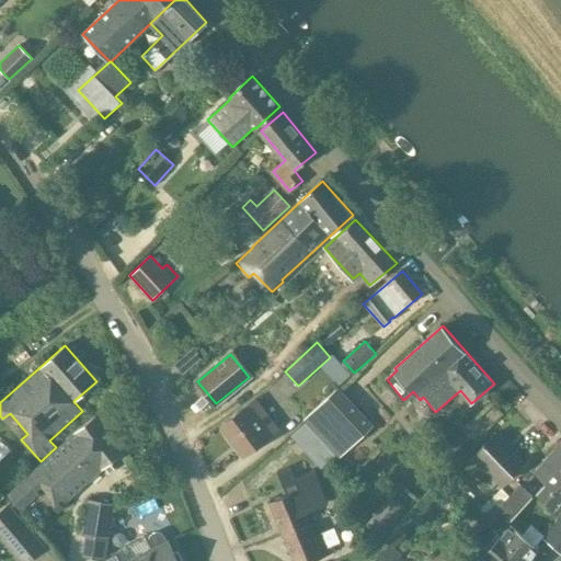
[(339,390),(302,419),(306,422),(307,421),(338,454),(339,456),(371,430),(339,390)]
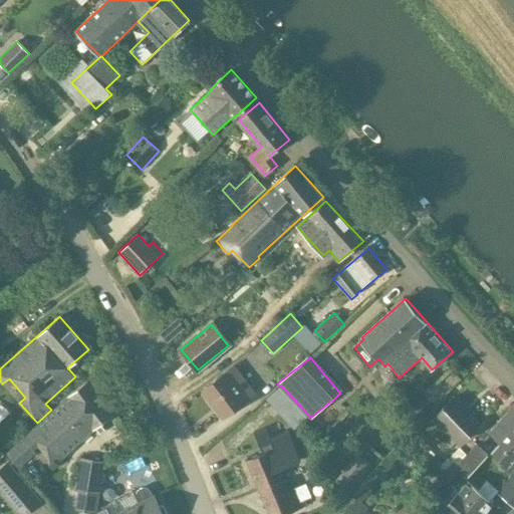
[(224,418),(255,394),(234,365),(203,390),(224,418)]
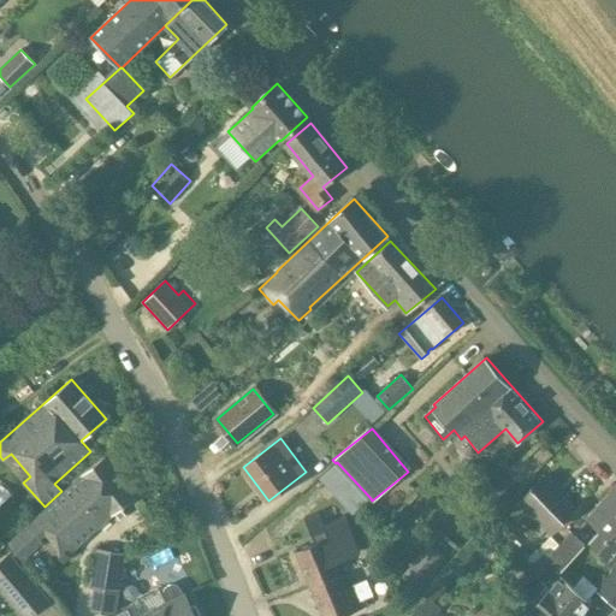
[(110,515),(113,513),(119,520),(125,516),(119,508),(136,495),(105,455),(72,484),(9,543),(17,555),(29,544),(33,548),(41,540),(43,543),(58,529),(73,550),(110,515)]
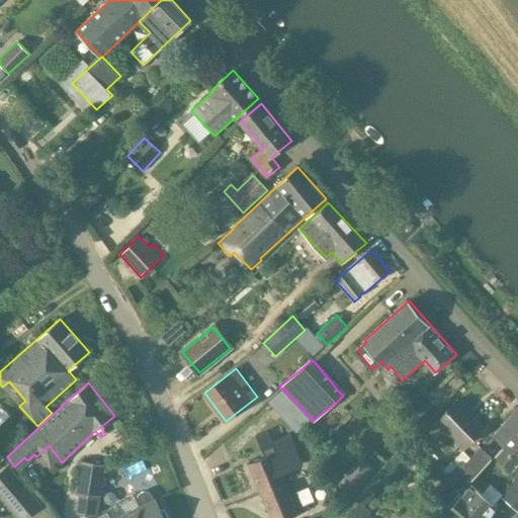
[(297,431),(312,419),(283,389),(282,390),(274,397),(293,420),(290,423),(297,431)]
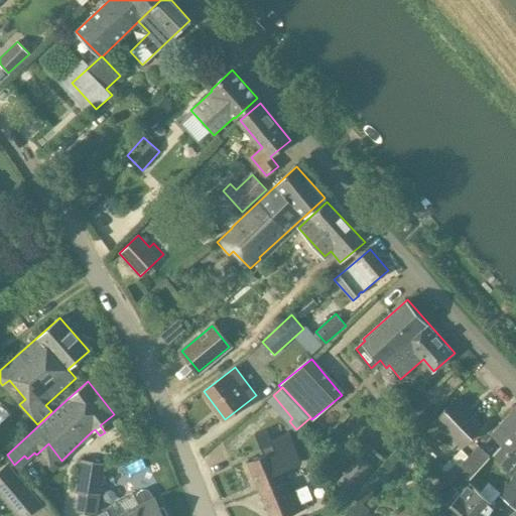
[(463,445),(484,424),(457,397),(435,418),(463,445)]
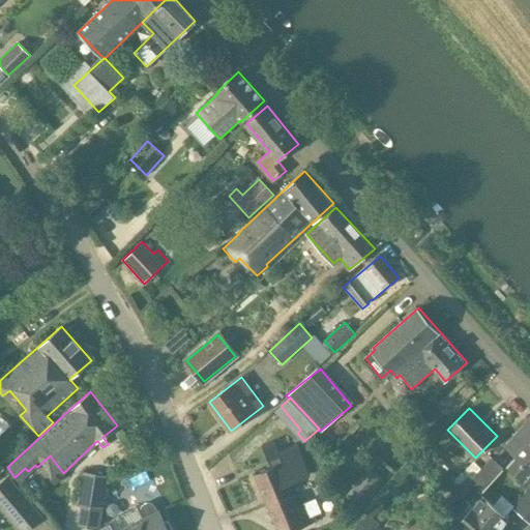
[(521,476),(518,479),(517,481),(526,489),(529,483),(529,416),(505,444),(517,455),(507,464),(521,476)]
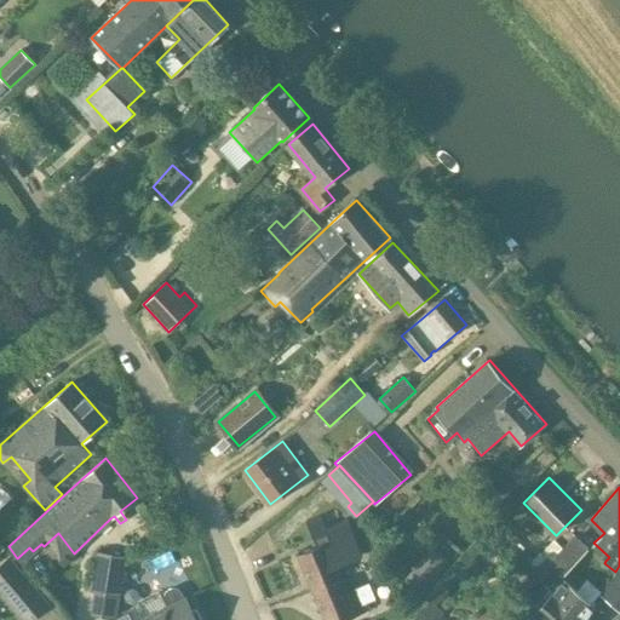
[(321,544),(298,554),(314,590),(340,578),(336,567),(362,556),(360,550),(348,520),(326,528),(321,516),(306,522),(313,538),(319,537),(321,544)]
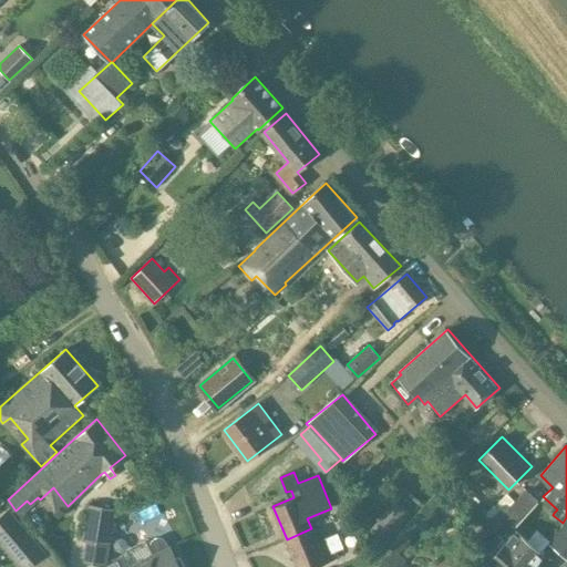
[(488,526),(502,512),(494,505),(490,509),(481,503),(472,496),(475,493),(467,486),(457,497),(482,518),(481,519),(488,526)]
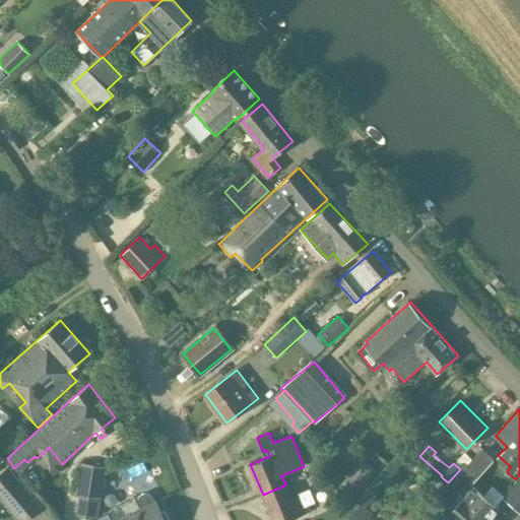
[(472,482),(494,459),(481,448),(460,471),(472,482)]
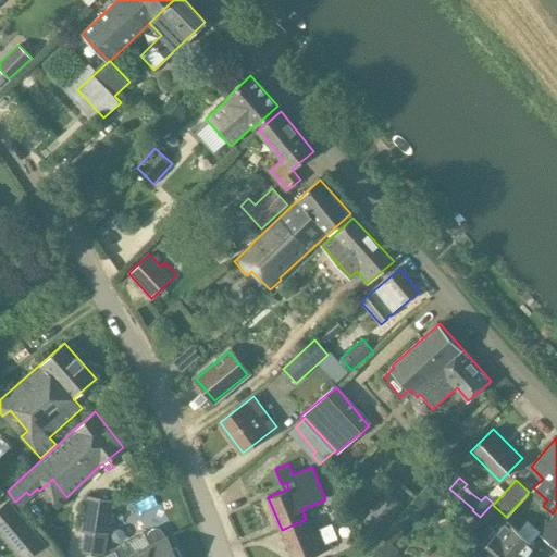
[(109,535),(114,499),(86,495),(81,531),(109,535)]
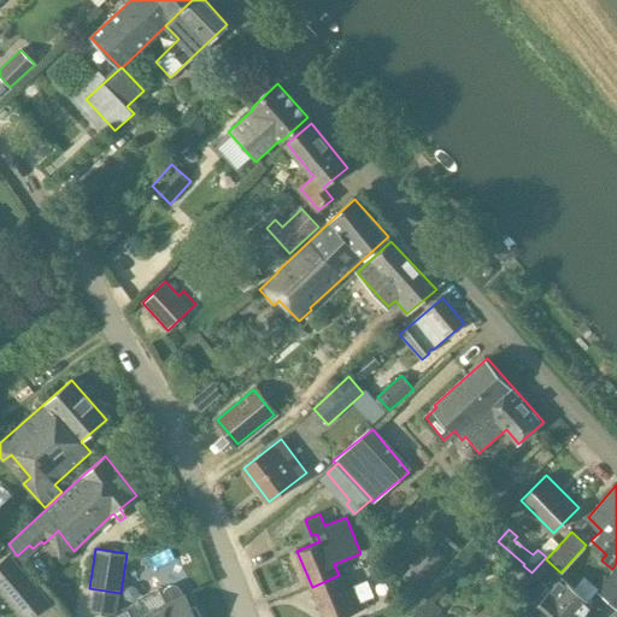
[(31,616),(50,603),(10,556),(0,563),(0,593),(21,616),(31,616)]
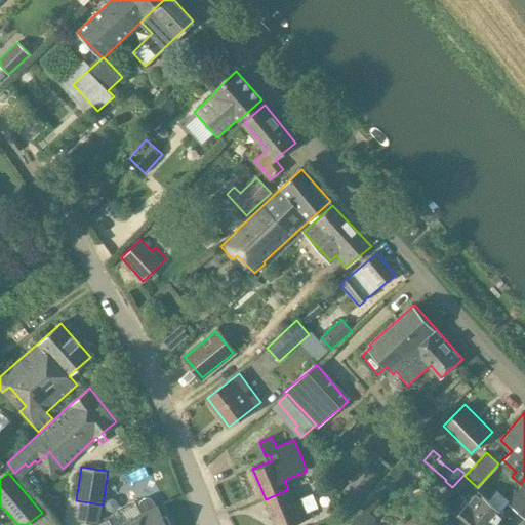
[(363,473),(346,493),(355,501),(372,481),(363,473)]
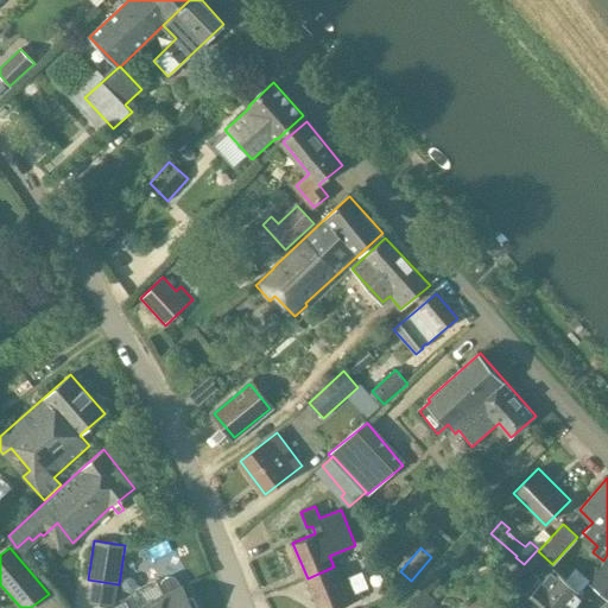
[(607,556),(602,563),(588,583),(607,601),(607,556)]
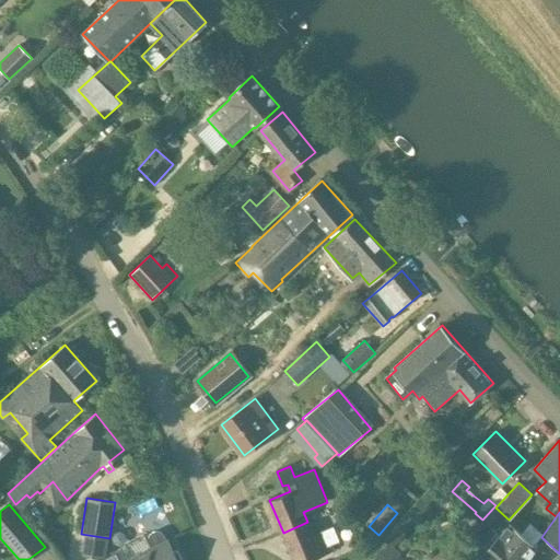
[(307,522),(283,533),(294,559),(310,559),(334,550),(331,544),(339,540),(333,526),(313,535),(307,522)]
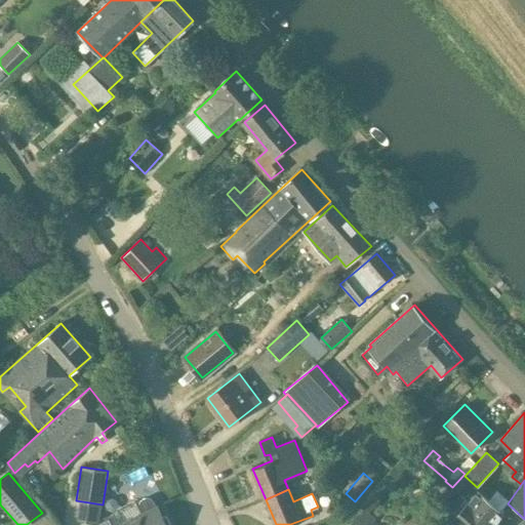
[(455,524),(496,524),(505,515),(477,490),(467,500),(459,495),(449,508),(455,514),(450,520),(455,524)]
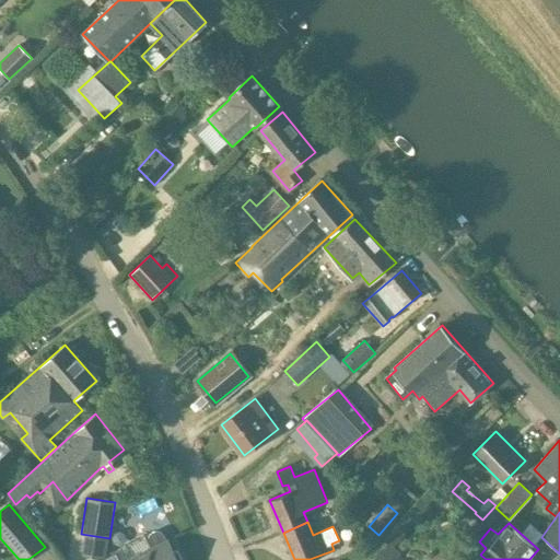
[(150,547),(152,549),(130,559),(182,559),(177,551),(174,552),(168,541),(166,541),(163,535),(161,533),(158,532),(153,532),(151,533),(149,536),(148,539),(148,543),(150,547)]
